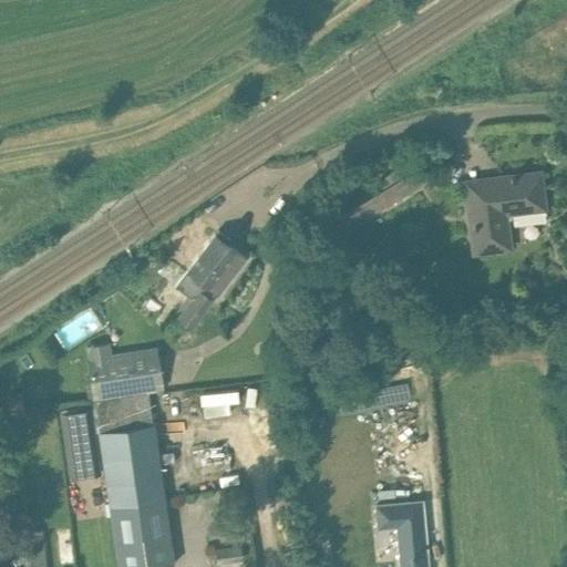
[(422,182),(414,169),(338,216),(346,228),(422,182)]
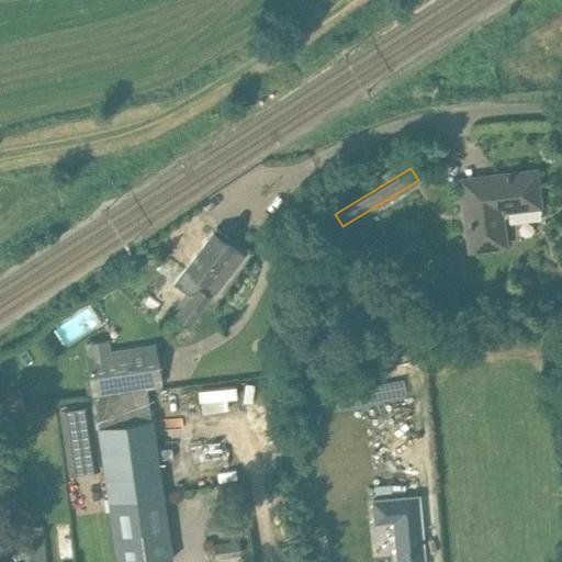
[(539,209),(535,171),(494,176),(495,181),(461,186),(470,251),(508,247),(504,213),(539,209)]
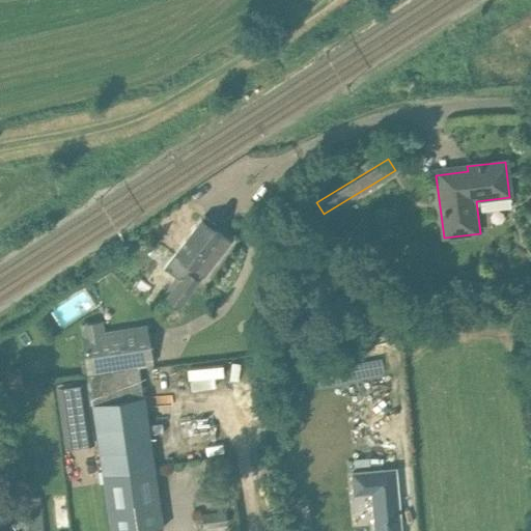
[(215,224),(203,216),(165,268),(180,279),(167,296),(178,305),(197,281),(192,277),(197,270),(203,275),(229,241),(213,228),(215,224)]
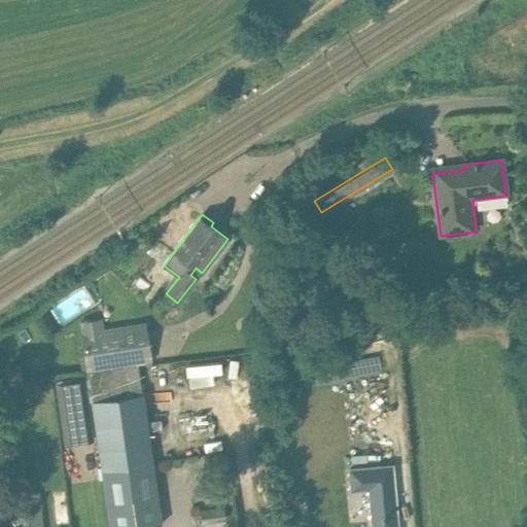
[(137,363),(151,361),(146,321),(79,331),(84,370),(137,363)]
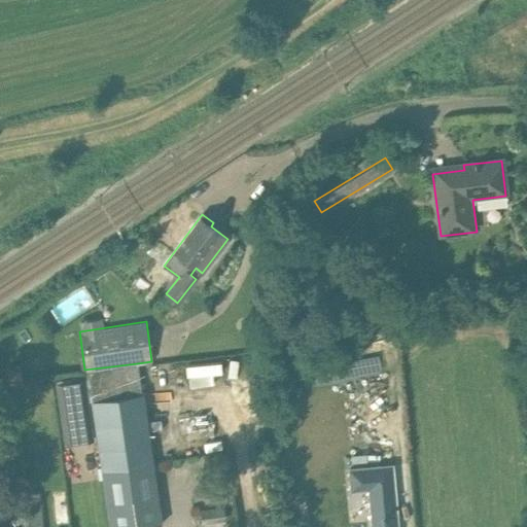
[(141,526),(159,524),(137,363),(84,370),(108,526),(141,526)]
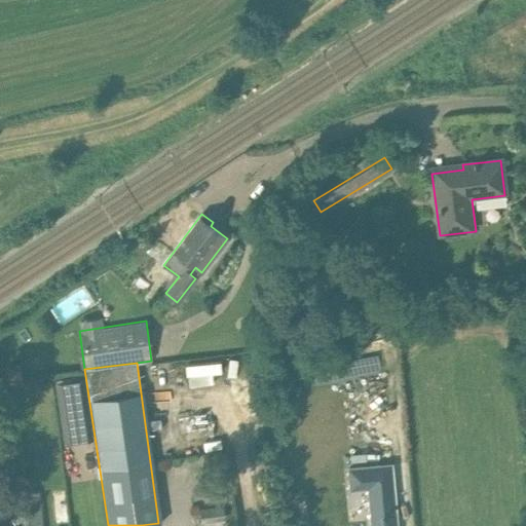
[(21,367),(5,369),(6,384),(23,382),(21,367)]
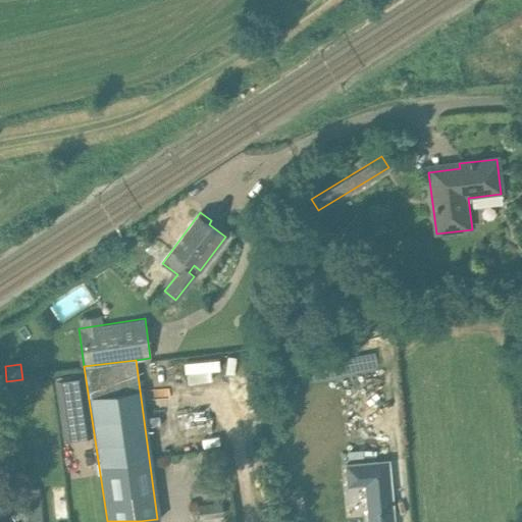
[(67,436),(94,432),(85,374),(59,377),(67,436)]
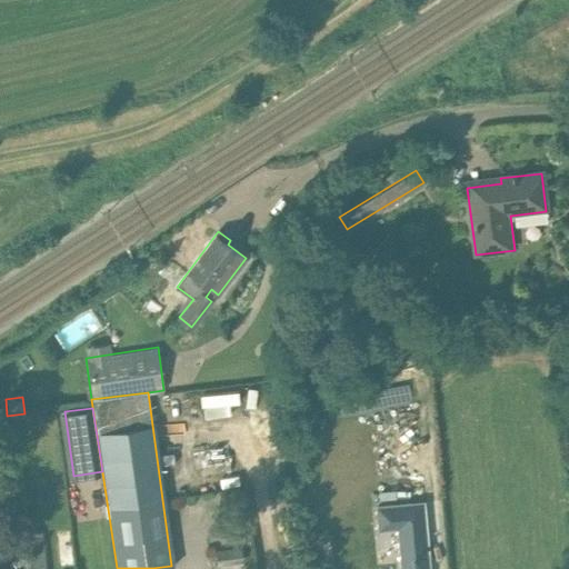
[(422,502),(377,507),(379,528),(398,527),(401,560),(406,559),(428,558),(422,502)]
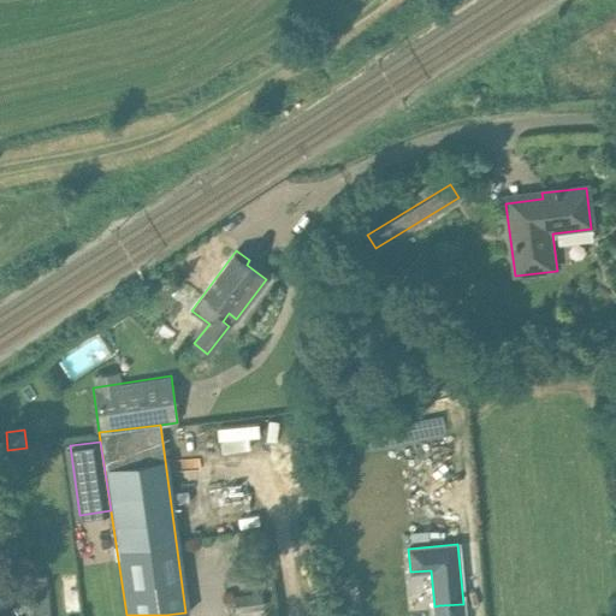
[(47,582),(31,584),(35,612),(49,611),(47,582)]
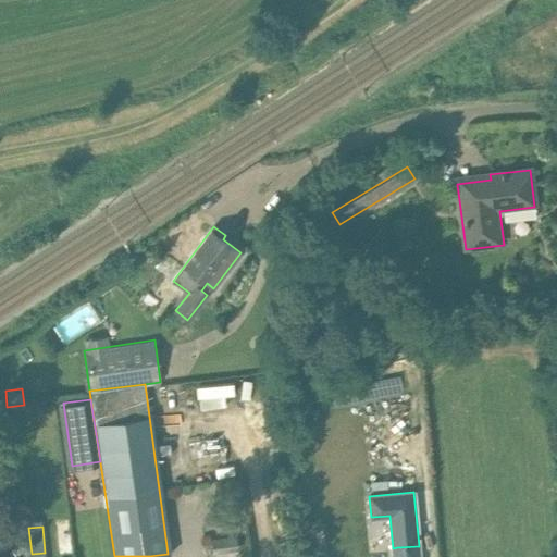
[(31,556),(29,544),(14,546),(14,556),(31,556)]
